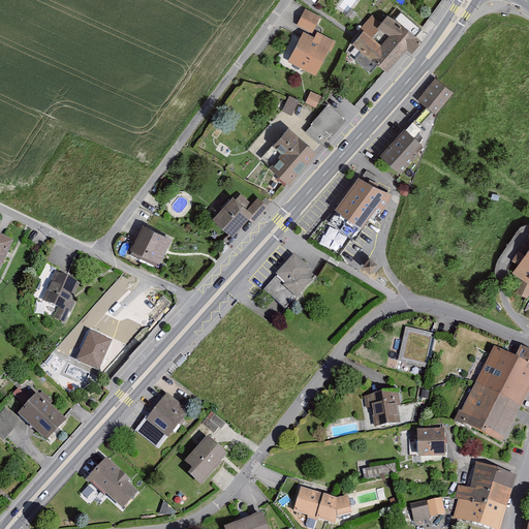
[(320,18),(305,10),(297,27),(313,34),(320,18)]
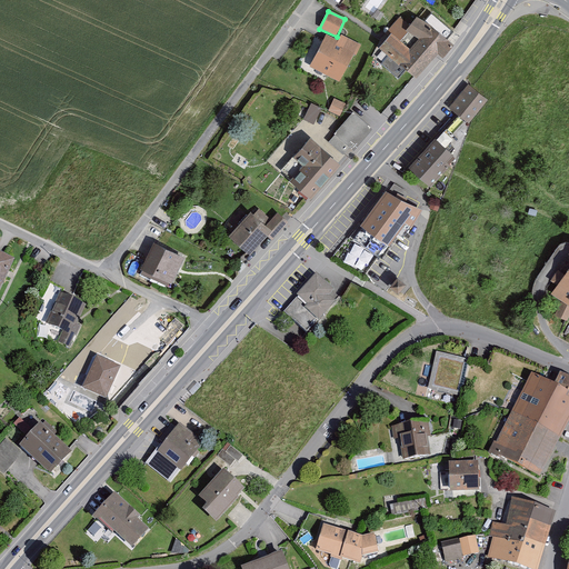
[(380,49),(418,80),(439,53),(442,57),(453,43),(419,17),(413,23),(401,15),(388,31),(392,35),(380,49)]
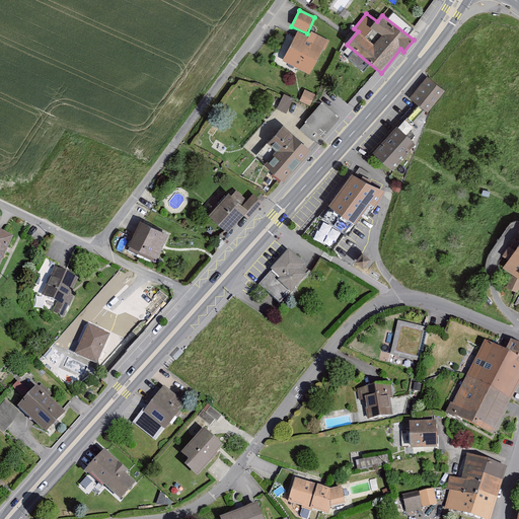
[(309,39),(298,33),(283,62),(310,75),(323,50),(325,52),(330,43),(312,32),(309,39)]
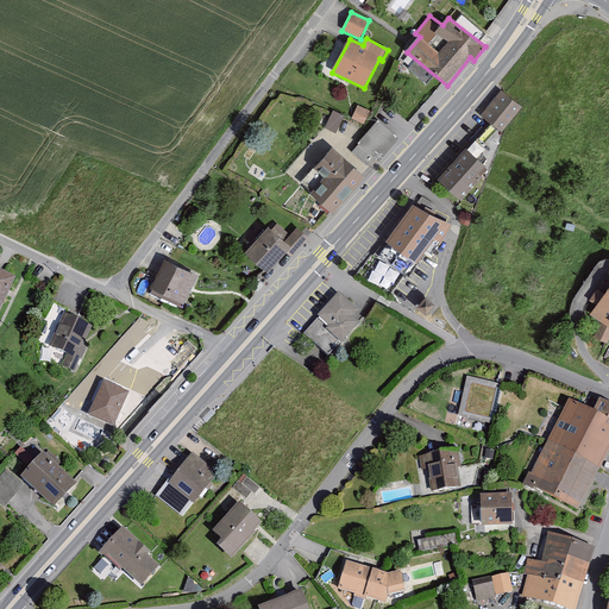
[(501,90),(479,117),(490,125),(501,133),(503,136),(525,108),(501,90)]
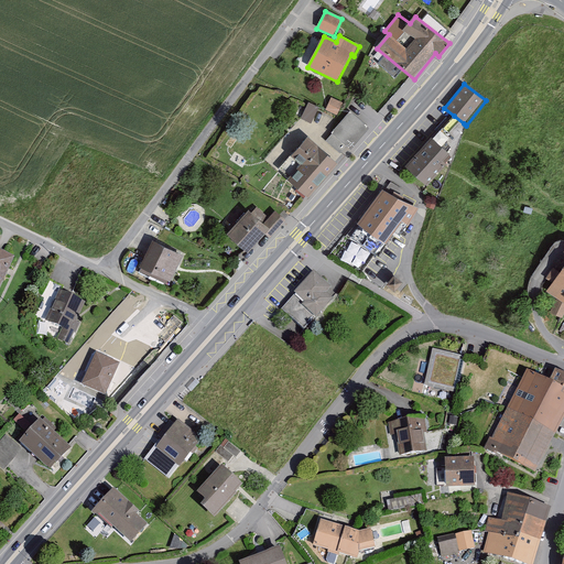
[(344,106),(332,100),(326,112),(337,118),(344,106)]
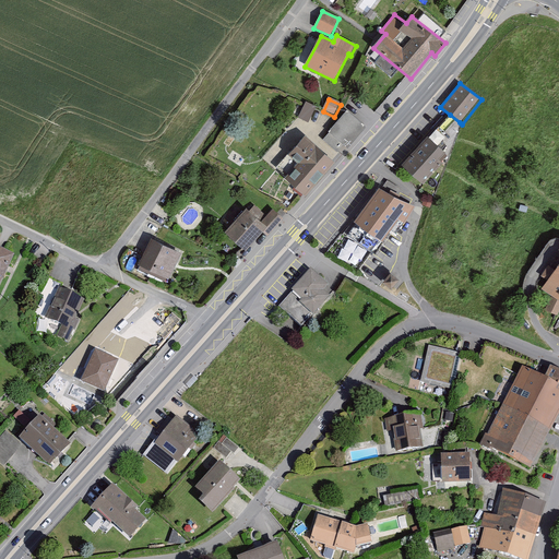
[(317,108),(306,104),(298,119),(309,125),(317,108)]
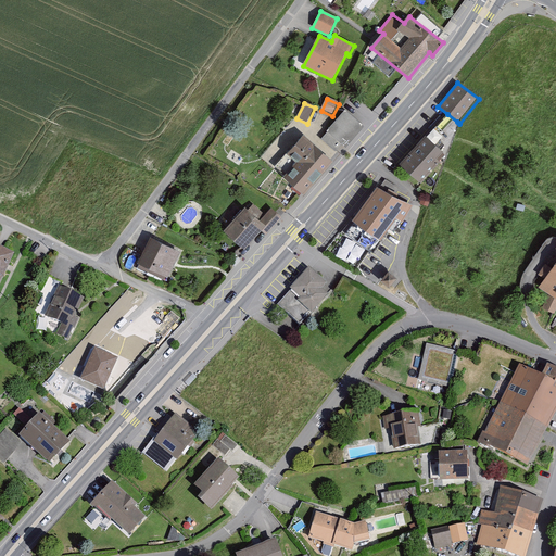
[(345,110),(320,139),(336,151),(341,143),(346,148),(365,126),(345,110)]
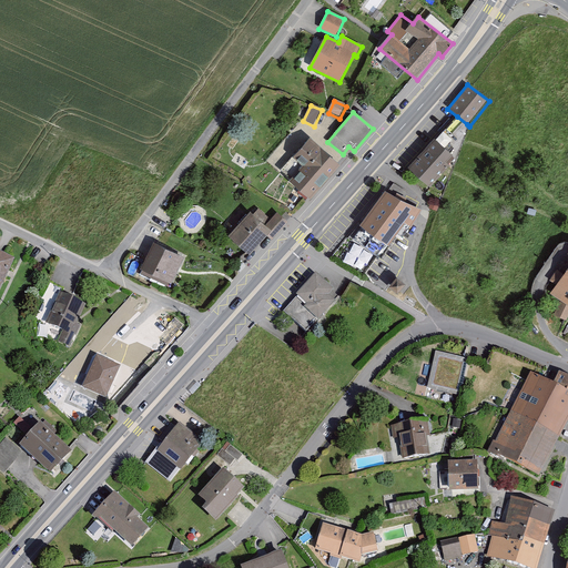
[(457,117),(437,141),(453,153),(460,144),(456,140),(467,124),(457,117)]
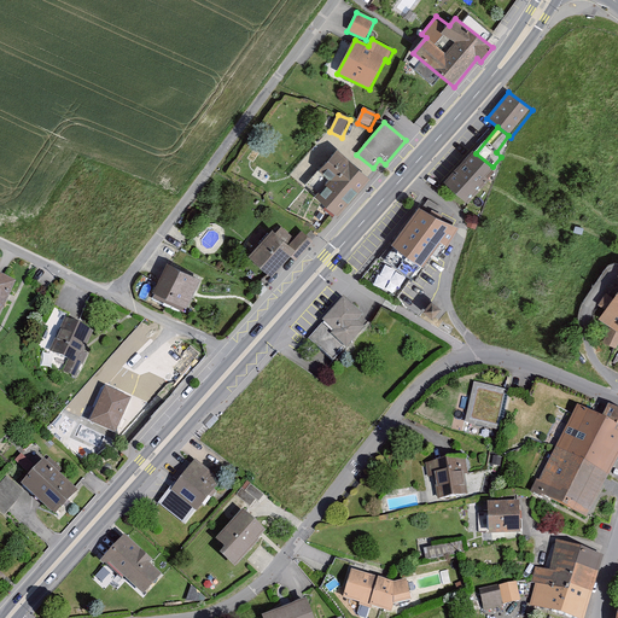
[(338,149),(304,186),(338,216),(372,180),(338,149)]
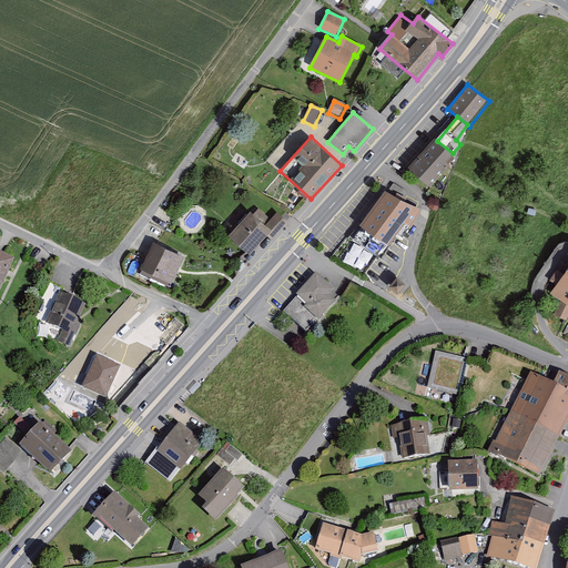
[(435,138),(408,169),(430,188),(457,156),(453,153),(437,141),(435,138)]
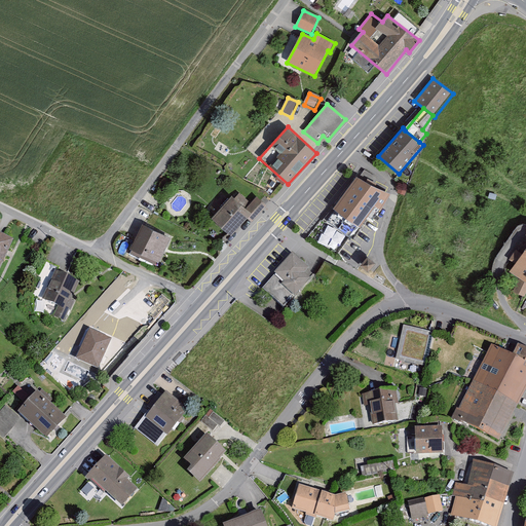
[(390,193),(357,177),(334,210),(360,226),(366,218),(368,216),(373,219),(382,204),(390,193)]
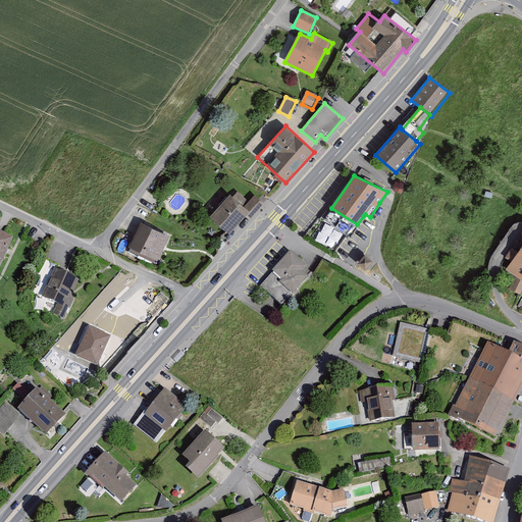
[(231,195),(211,217),(230,236),(251,213),(253,215),(263,204),(255,196),(248,203),(237,193),(233,197),(231,195)]
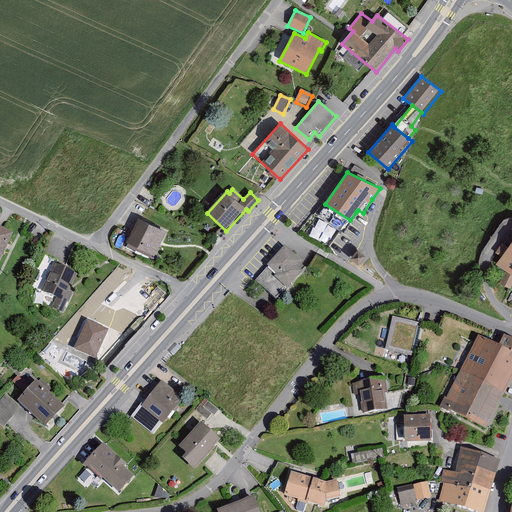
[(168,232),(138,218),(124,247),(153,261),(168,232)]
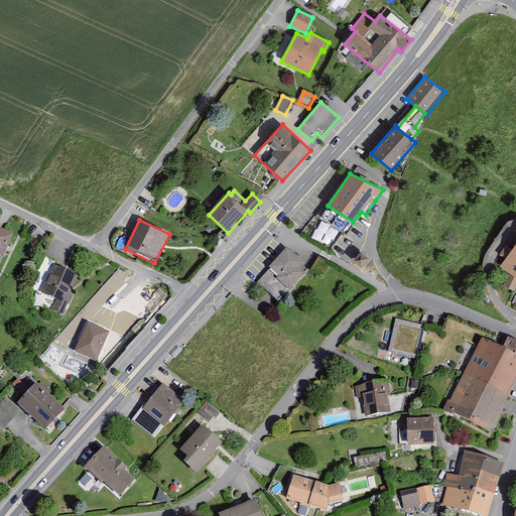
[(0,265),(13,236),(0,230),(0,265)]
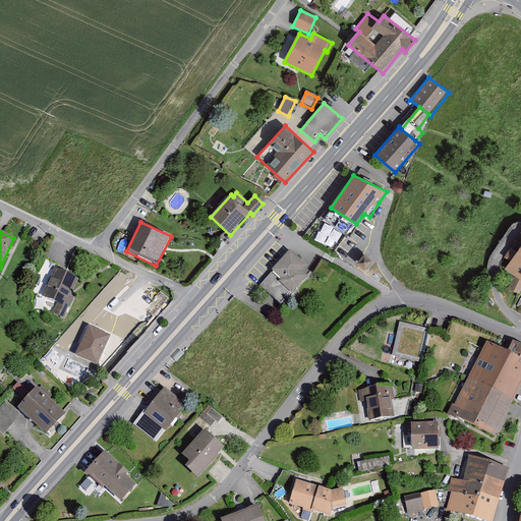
[(514,274),(509,288),(520,292),(520,290),(520,235),(517,240),(504,267),(514,274)]
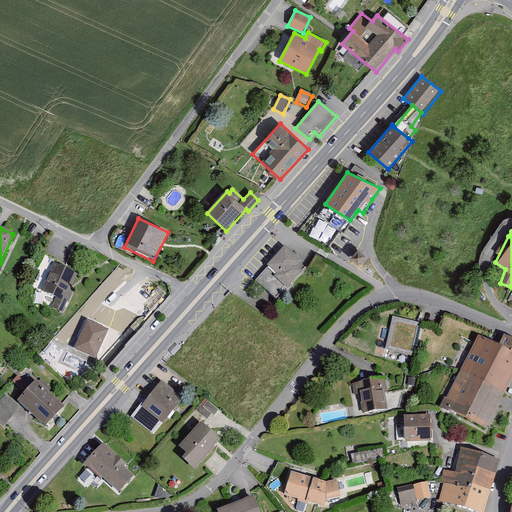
[(351,258),(358,264),(366,255),(358,249),(351,258)]
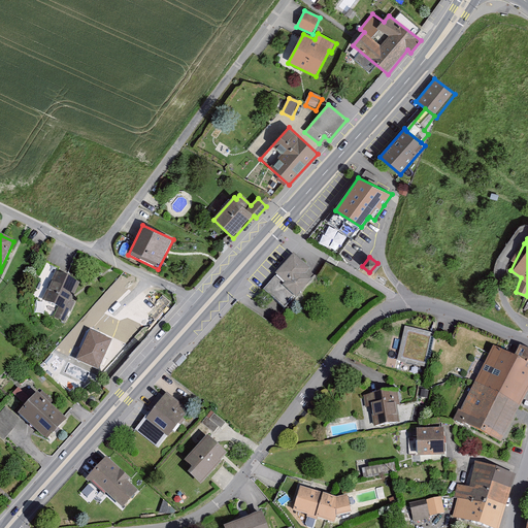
[(295,258),(263,292),(285,311),(317,278),(295,258)]
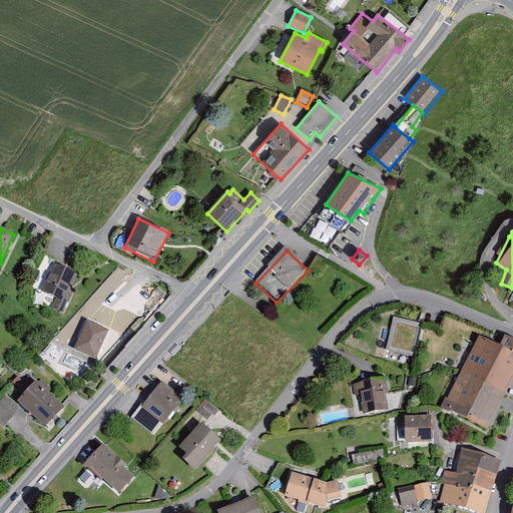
[(78,277),(54,265),(40,292),(57,300),(52,309),(62,314),(67,304),(72,294),(70,293),(78,277)]
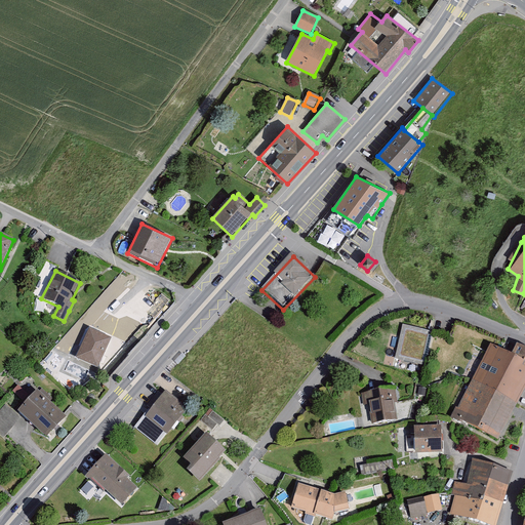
[(434,332),(403,325),(395,361),(426,367),(434,332)]
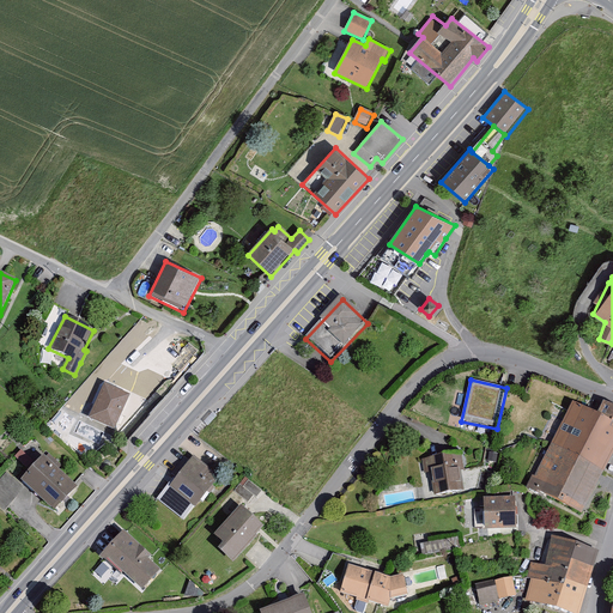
[(132,399),(107,387),(91,420),(116,432),(132,399)]
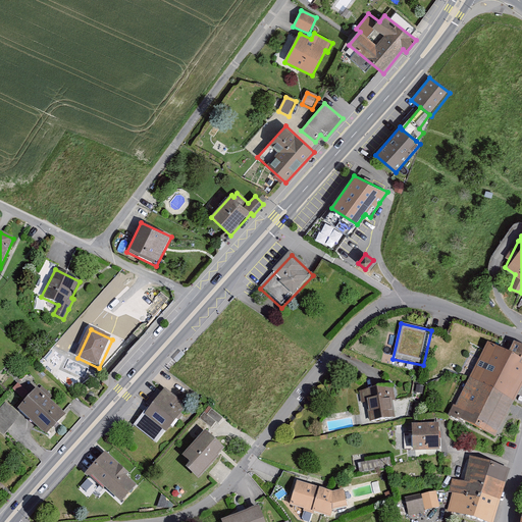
[(509,357),(521,364),(521,346),(517,344),(509,357)]
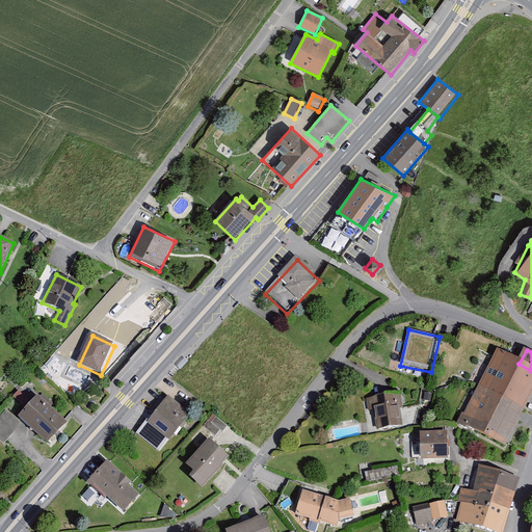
[(531,371),(519,364),(498,353),(479,388),(524,411),(531,396),(531,371)]
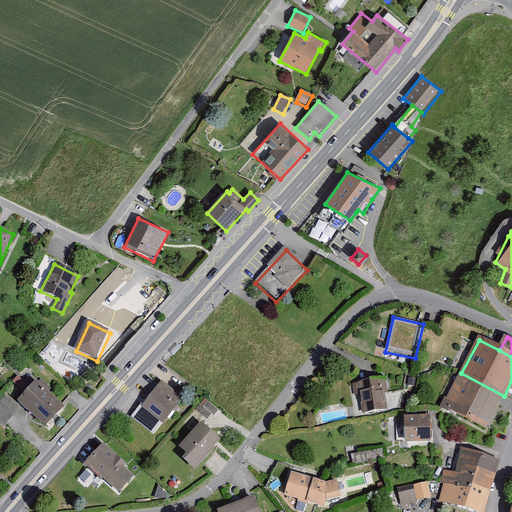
[(504,396),(461,373),(443,408),(486,430),(504,396)]
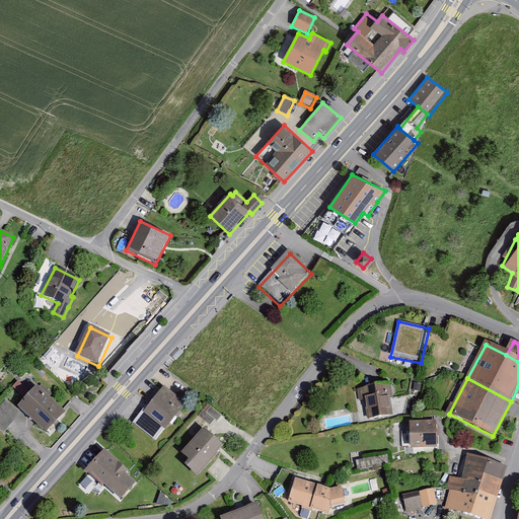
[(53,395),(43,385),(19,411),(47,436),(67,415),(49,399),(53,395)]
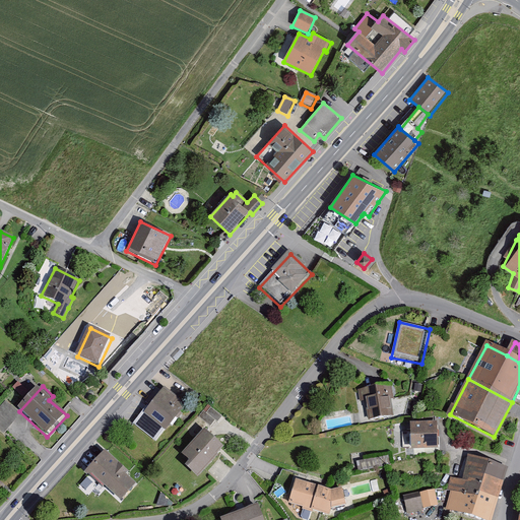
[(392,387),(363,392),(368,425),(397,419),(392,387)]
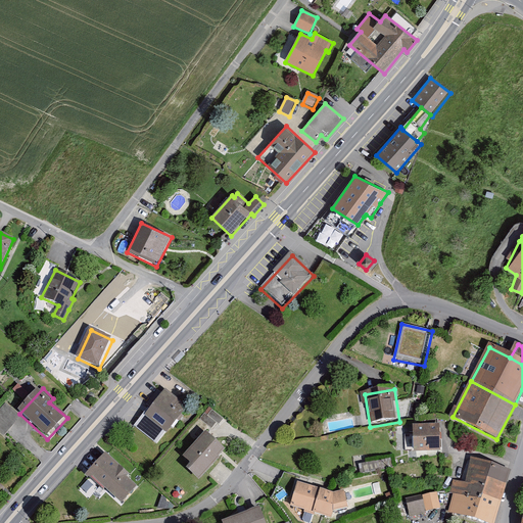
[(167,392),(145,417),(168,436),(188,411),(167,392)]
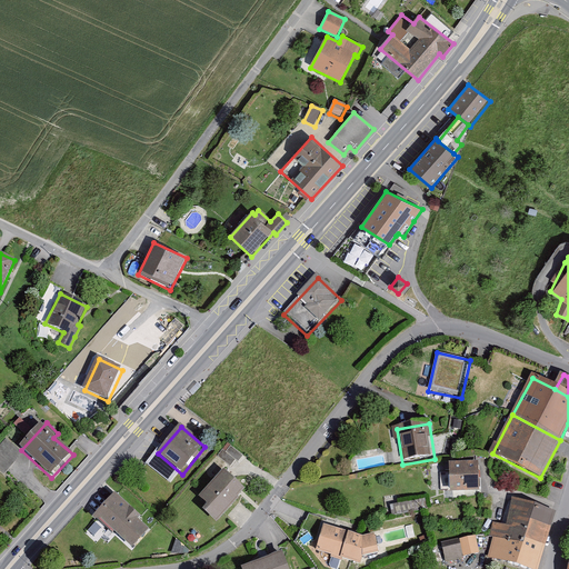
[(7,438),(0,445),(0,470),(3,472),(22,451),(7,438)]
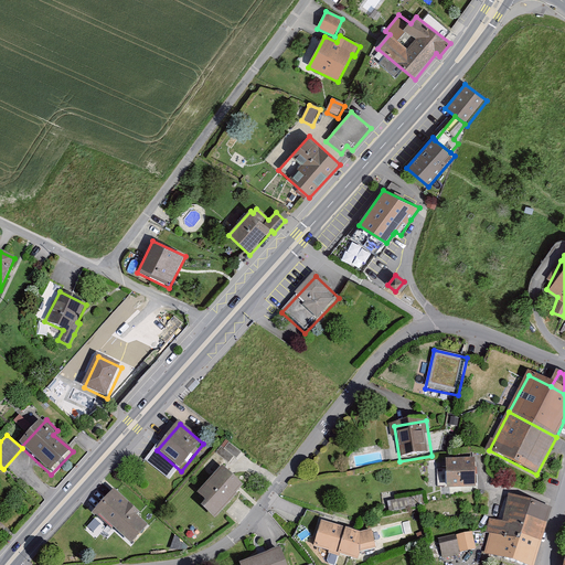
[(216,454),(230,464),(234,457),(237,459),(242,452),(230,444),(224,450),(221,447),(216,454)]
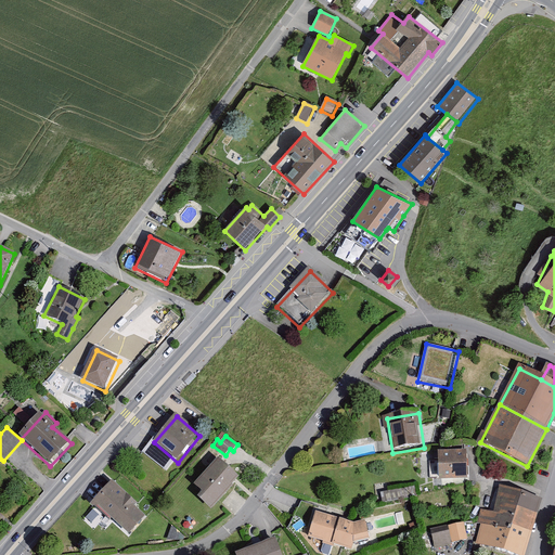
[(469,453),(439,454),(441,483),(470,482),(469,453)]
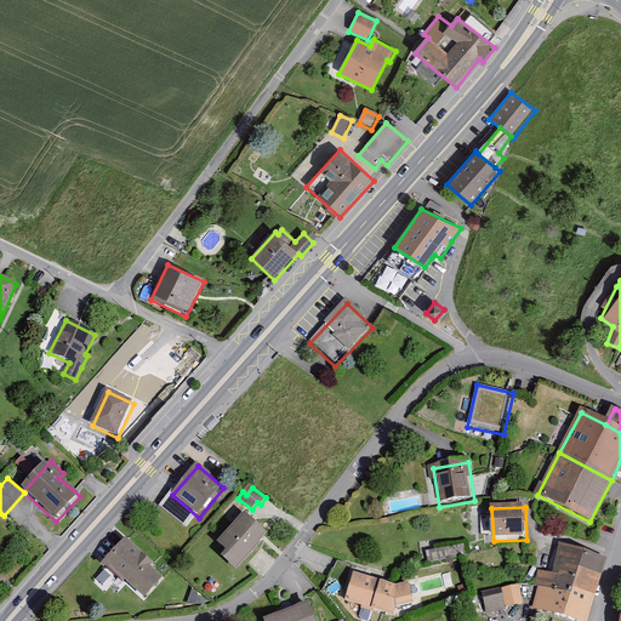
[(244,516),(216,546),(227,556),(223,560),(238,574),(269,539),(244,516)]
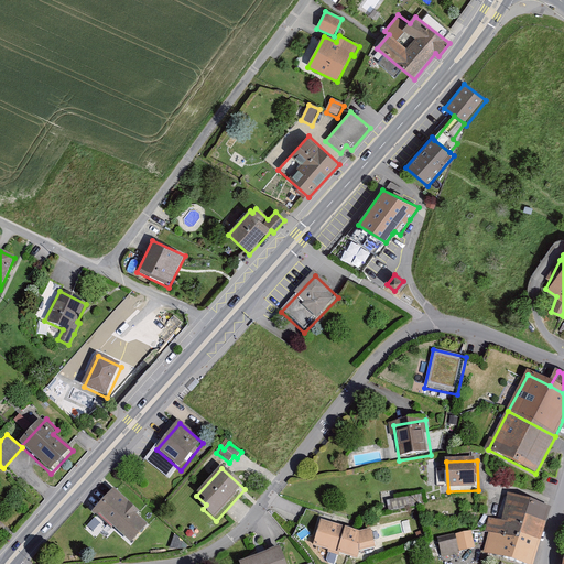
[(388,498),(389,508),(422,505),(421,495),(388,498)]
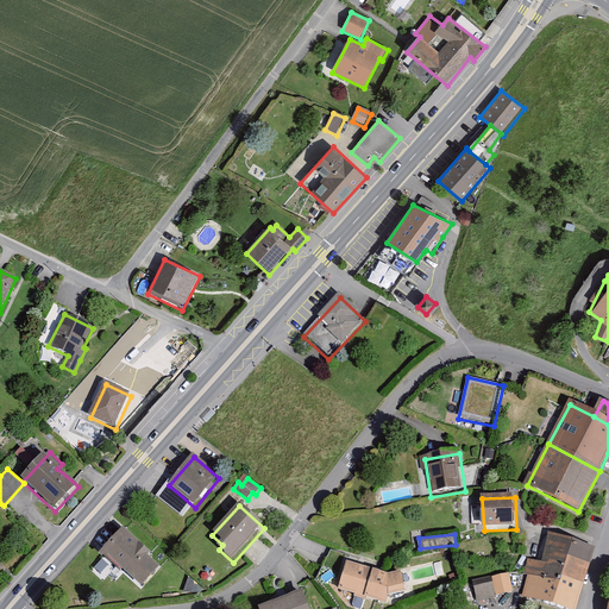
[(576,608),(595,550),(547,534),(542,564),(527,560),(522,597),(559,608),(576,608)]
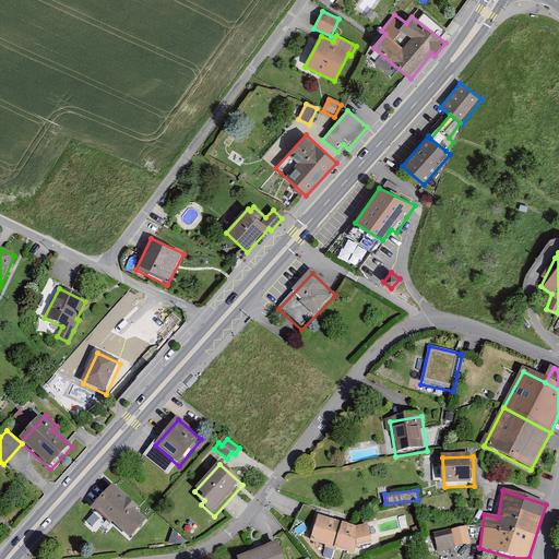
[(151,523),(114,491),(94,513),(131,545),(151,523)]
